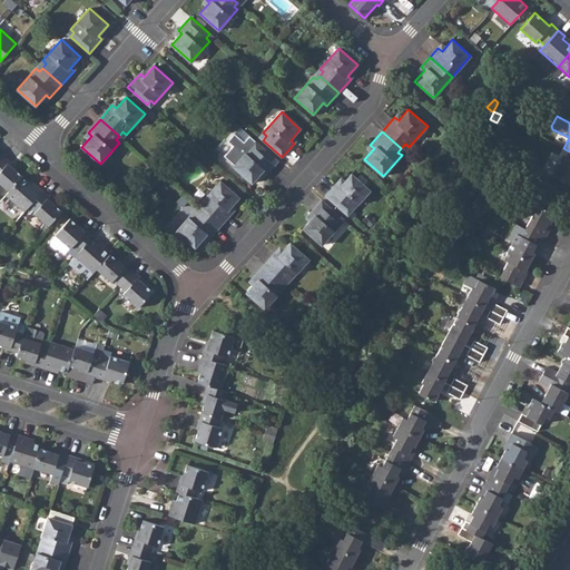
[(252,146),(233,166),(252,183),(262,172),(265,175),(277,161),(258,145),(255,148),(252,146)]
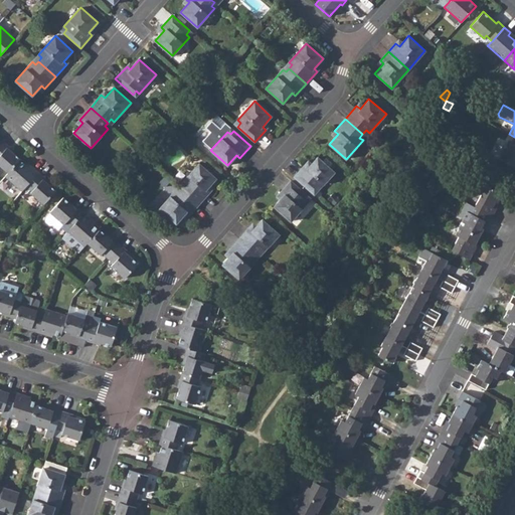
[(514,137),(511,144),(508,142),(499,158),(514,166),(514,137)]
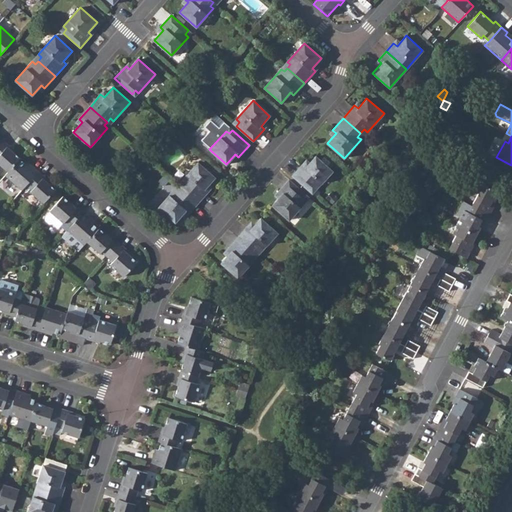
[(9,145),(3,140),(0,142),(0,165),(7,172),(19,159),(20,158),(7,147),(9,145)]
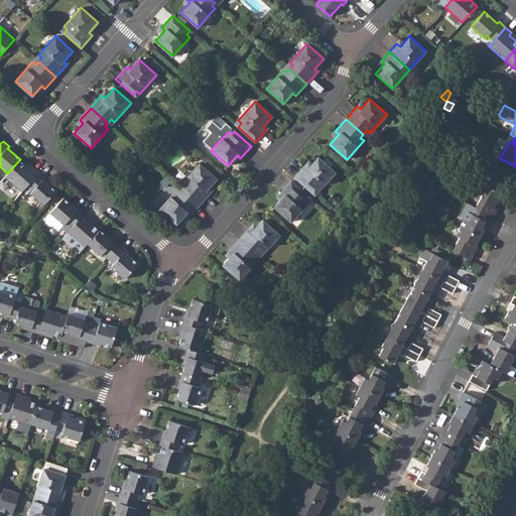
[(318,191),(335,172),(317,157),(308,167),(305,164),(294,177),(311,192),(314,188),(318,191)]
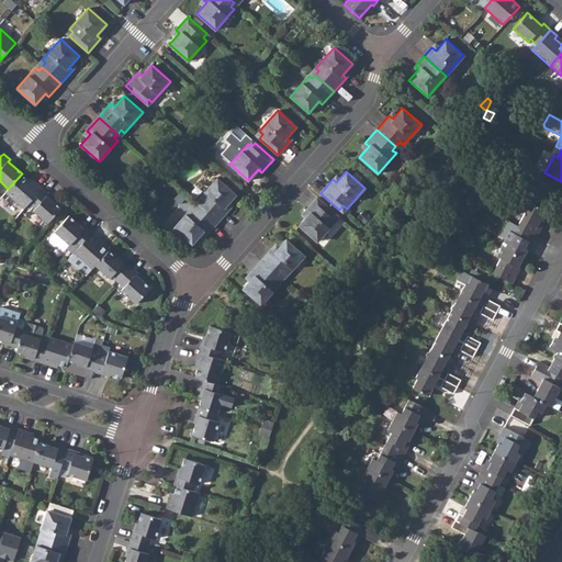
[(27,180),(21,175),(8,189),(4,192),(23,209),(29,203),(42,188),(35,182),(33,184),(27,180)]
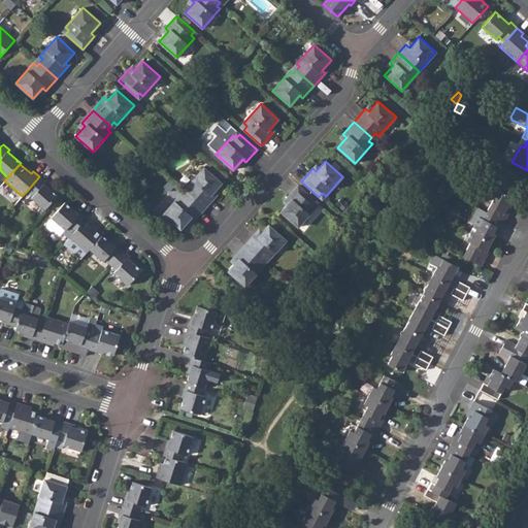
[(190,190),(187,193),(204,209),(216,196),(212,193),(222,183),(204,167),(187,187),(190,190)]
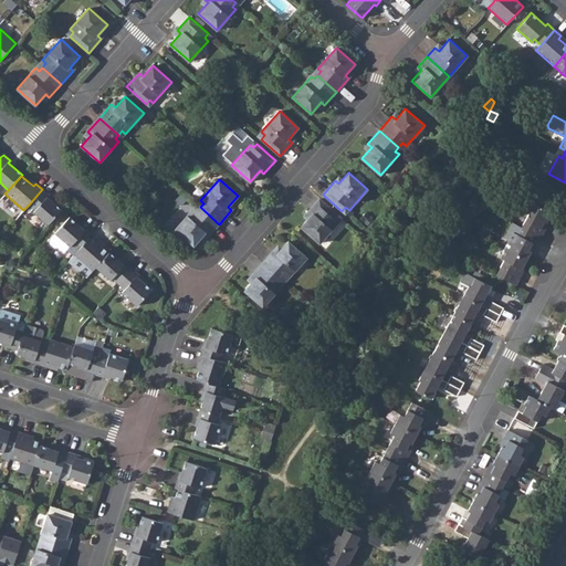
[(42,189),(29,205),(34,210),(33,212),(48,224),(61,209),(48,197),(49,196),(42,189)]
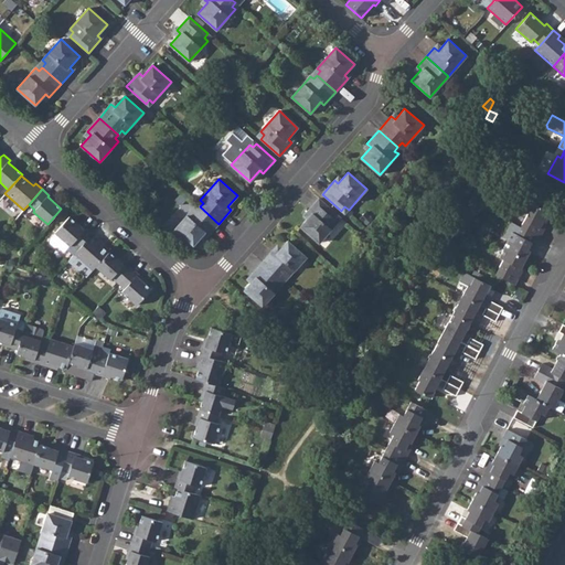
[(461,189),(459,194),(471,201),(475,195),(461,189)]
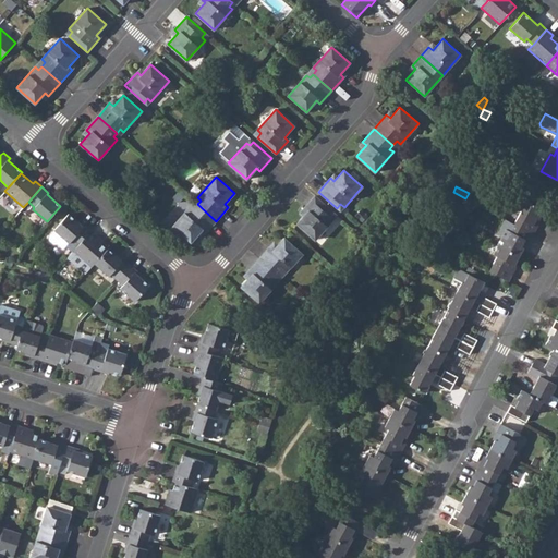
[(465,198),(453,192),(450,198),(462,205),(465,198)]
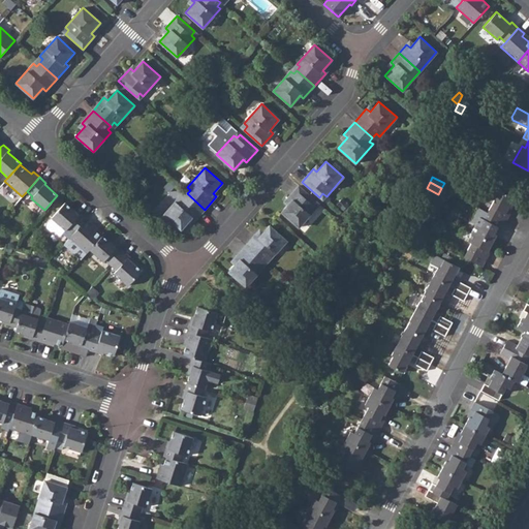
[(312,205),(316,201),(299,185),(287,198),(290,201),(281,212),(299,227),(316,208),(312,205)]
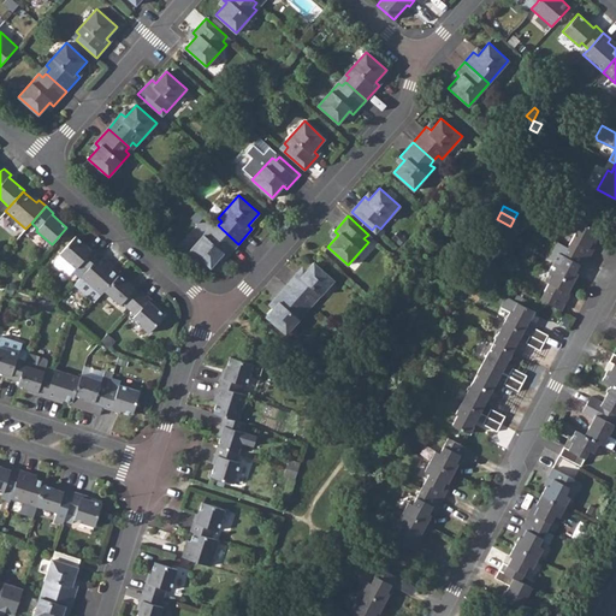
[(600,231),(576,219),(572,230),(575,232),(568,248),(588,259),(593,250),(588,248),(592,241),(594,242),(600,231)]
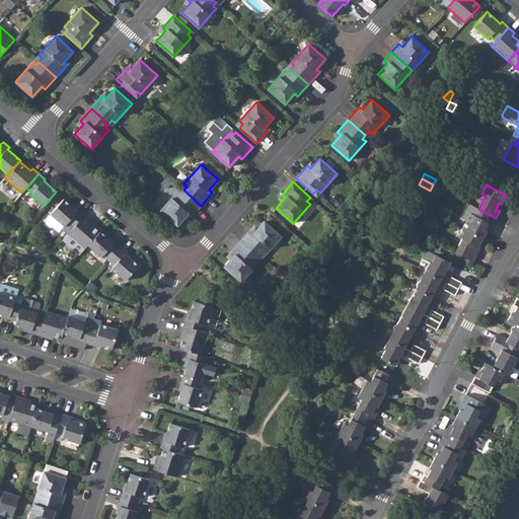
[(156,204),(161,208),(175,192),(170,188),(156,204)]
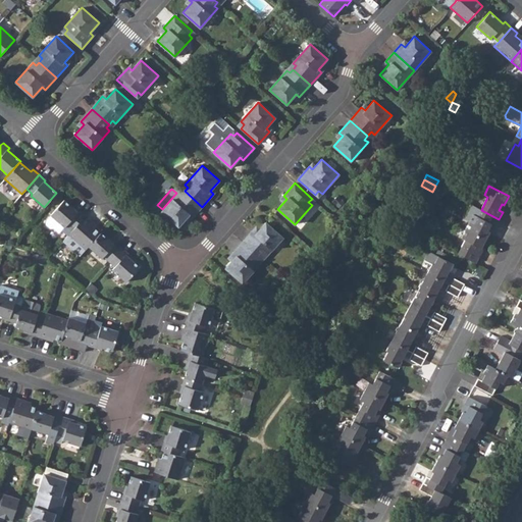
[(202,207),(185,191),(181,195),(178,192),(161,211),(178,226),(188,216),(191,219),(202,207)]
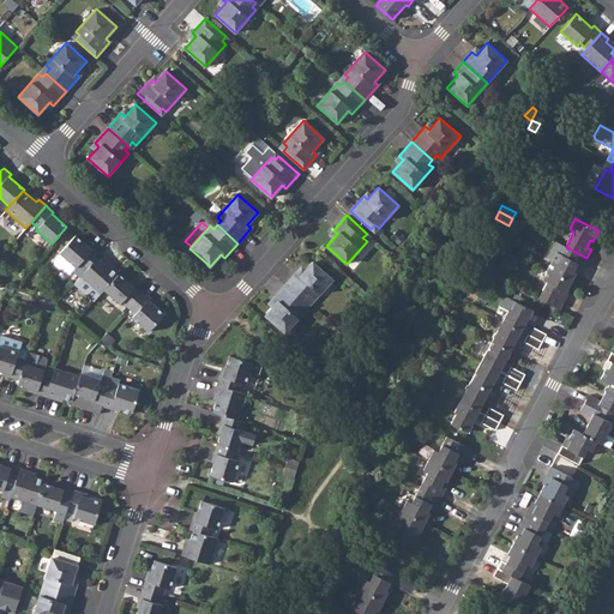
[(91,250),(74,235),(59,253),(53,260),(53,264),(59,269),(62,269),(68,262),(76,268),(78,264),(85,270),(100,253),(92,247),(91,250)]
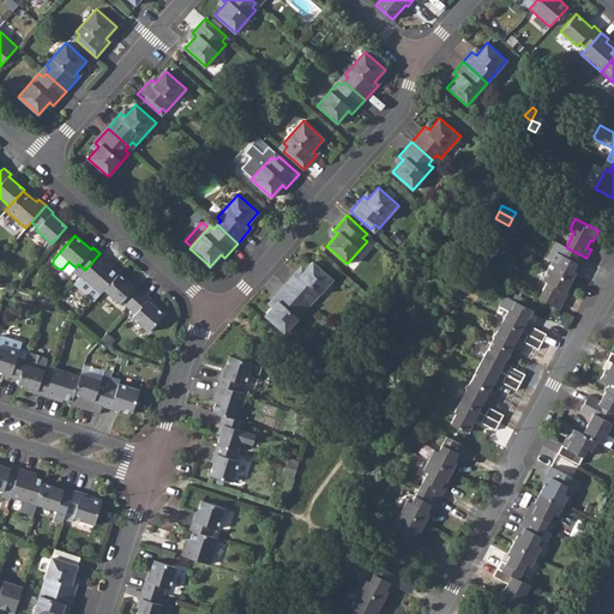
[(587,258),(566,247),(558,263),(553,260),(548,270),(571,282),(576,272),(573,271),(577,263),(582,266),(587,258)]
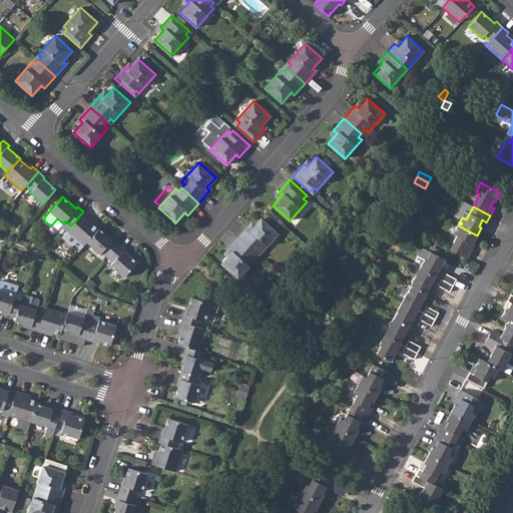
[(90,217),(83,211),(71,225),(67,230),(84,245),(86,242),(98,229),(92,223),(87,219),(90,217)]
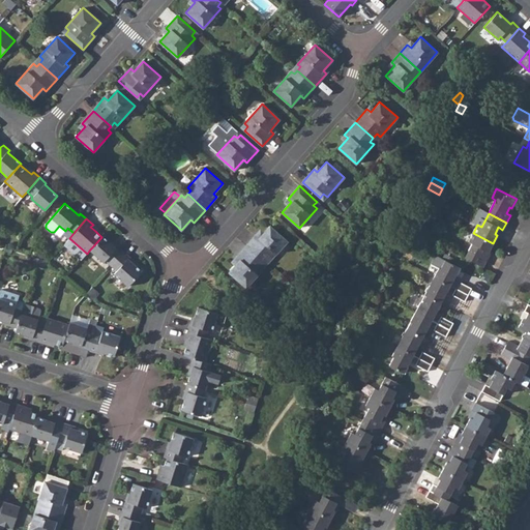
[(245,246),(264,262),(267,258),(270,261),(287,241),(269,226),(261,236),(257,233),(245,246)]
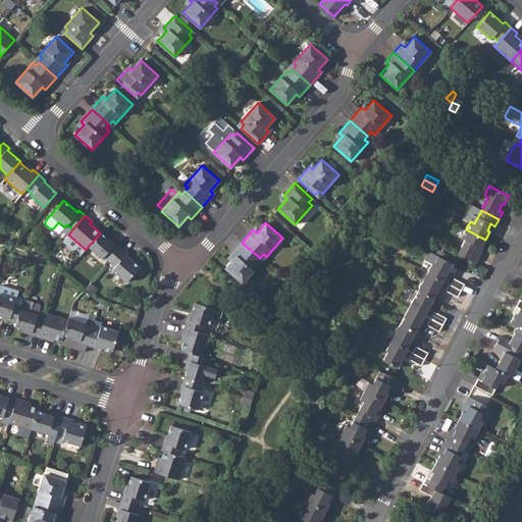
[(485,240),(466,229),(461,238),(465,240),(458,253),(475,262),(479,255),(475,253),(478,247),(480,248),(485,240)]
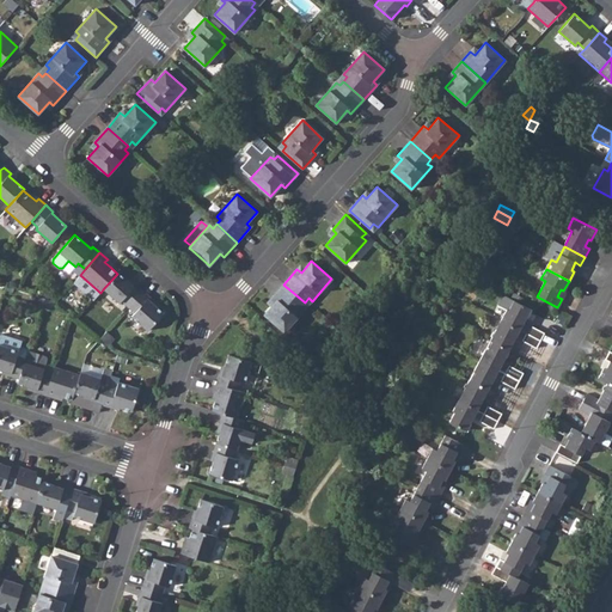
[(128,307),(142,291),(135,283),(133,286),(118,273),(117,274),(103,289),(120,303),(121,301),(128,307)]
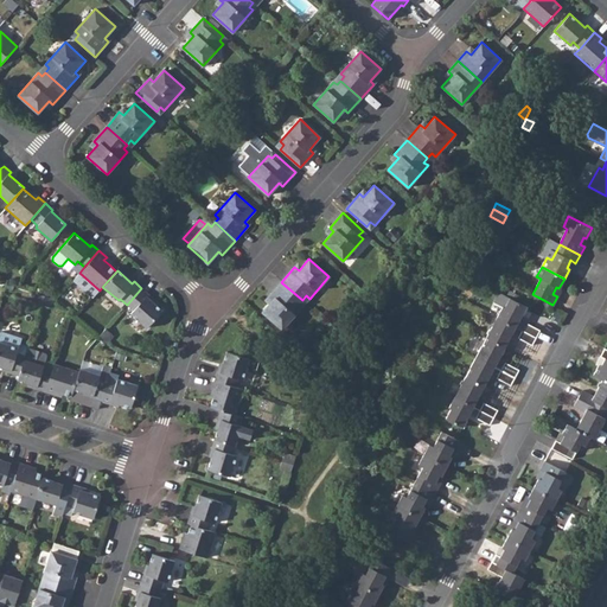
[(298,304),(302,300),(281,282),(268,296),(273,300),(262,312),(282,330),(301,307),(298,304)]
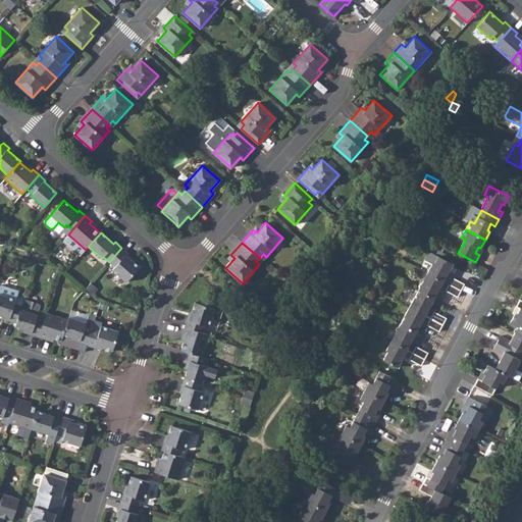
[(121,248),(109,262),(114,267),(112,269),(125,282),(140,267),(126,255),(127,253),(121,248)]
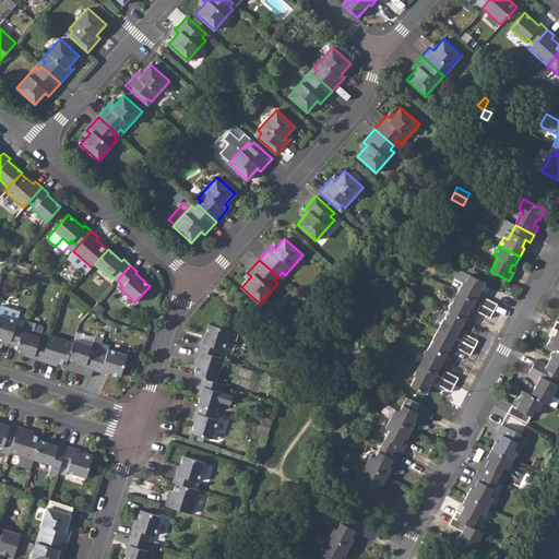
[(38,280),(42,270),(33,268),(31,277),(38,280)]
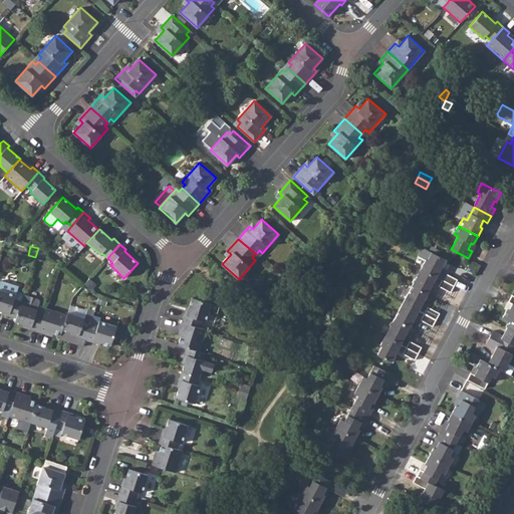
[(423,269),(437,276),(446,259),(423,247),(418,256),(426,259),(421,268),(423,269)]
